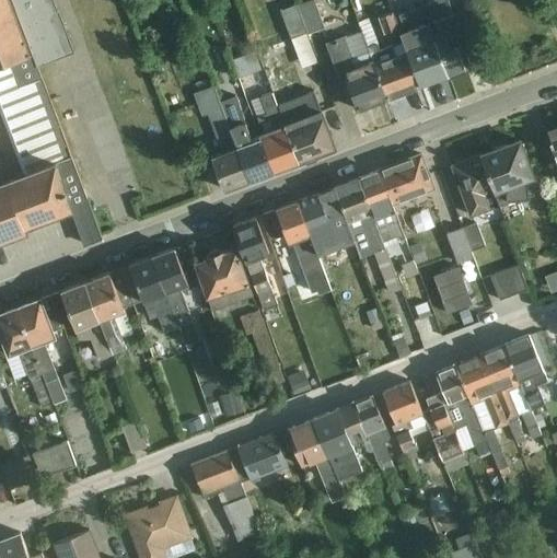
[(56,0),(0,0),(0,65),(35,53),(39,66),(74,54),(56,0)]
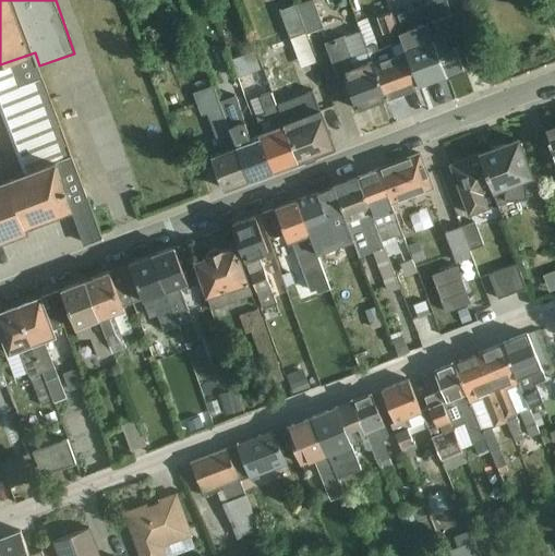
[(312,0),(279,11),(289,38),(324,27),(314,0),(312,0)]
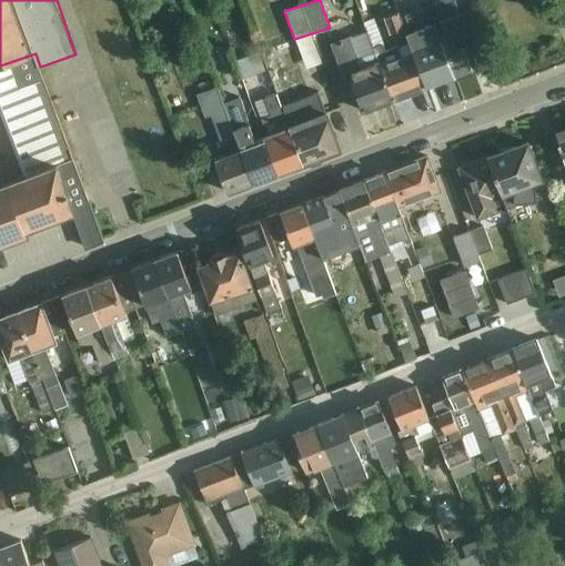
[(454,0),(445,0),(404,17),(409,29),(458,10),(454,0)]
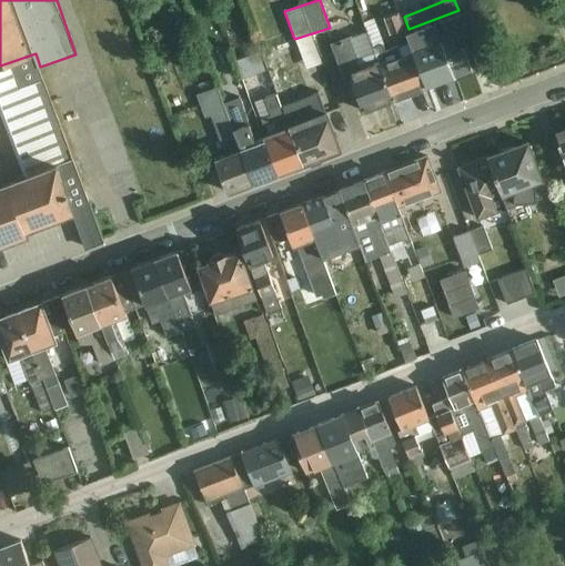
[(401,11),(384,17),(391,36),(406,31),(401,11)]
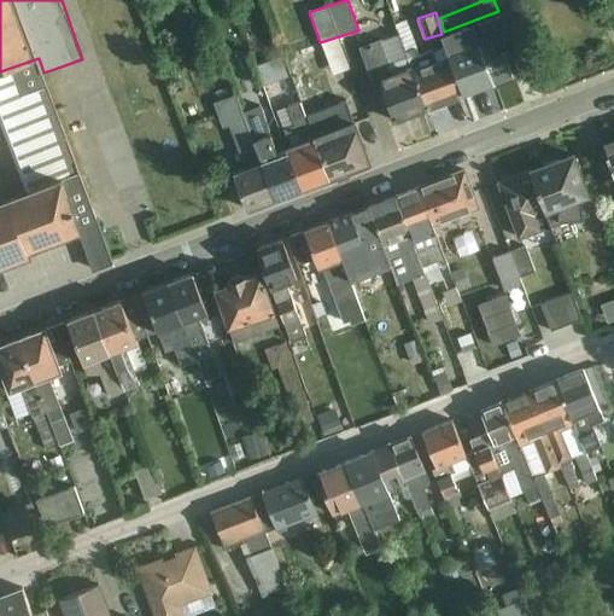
[(491,87),(518,76),(498,29),(472,40),(491,87)]
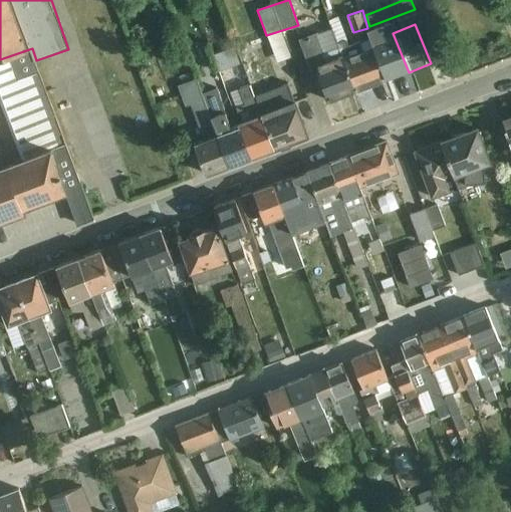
[(318,34),(324,52),(339,46),(332,29),(318,34)]
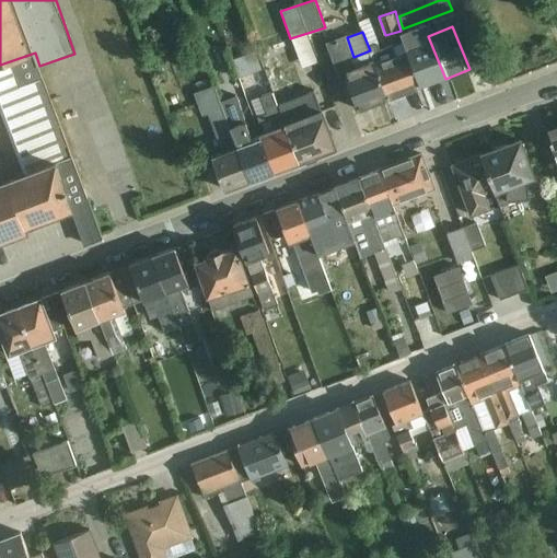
[(303,68),(317,64),(306,35),(293,39),(303,68)]
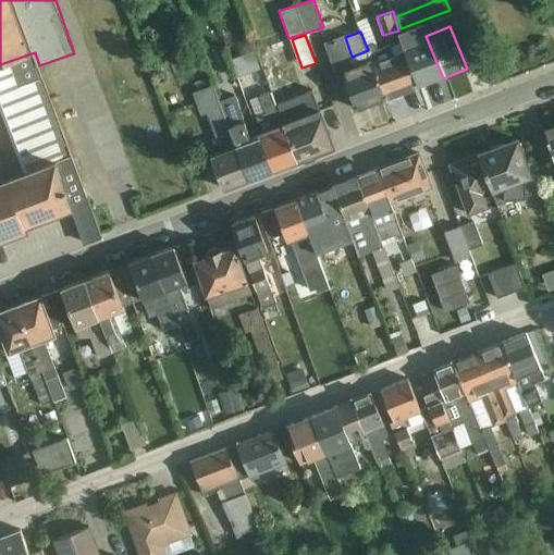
[(443,78),(426,36),(398,47),(416,89),(443,78)]
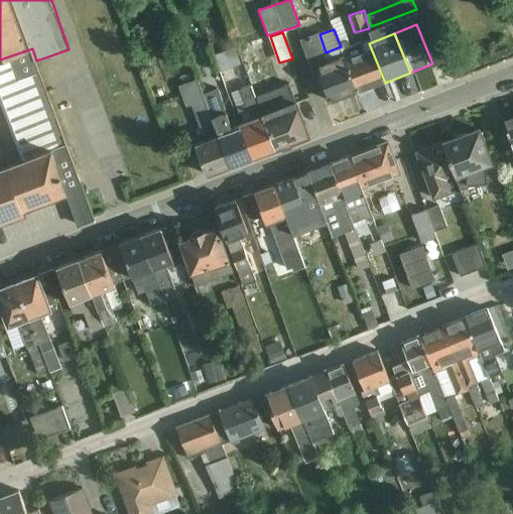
[(358,95),(385,83),(369,43),(342,55),(358,95)]
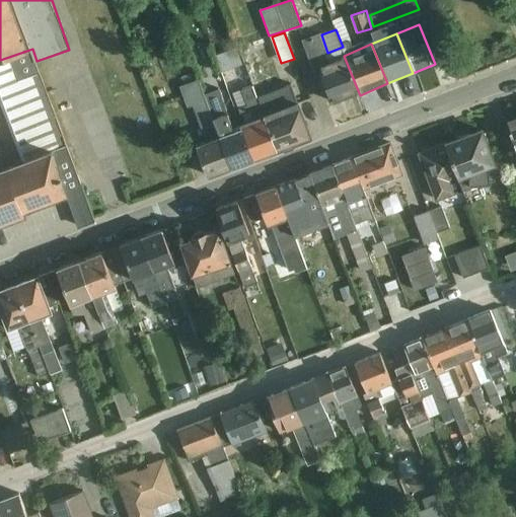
[(218,56),(222,72),(245,66),(241,50),(218,56)]
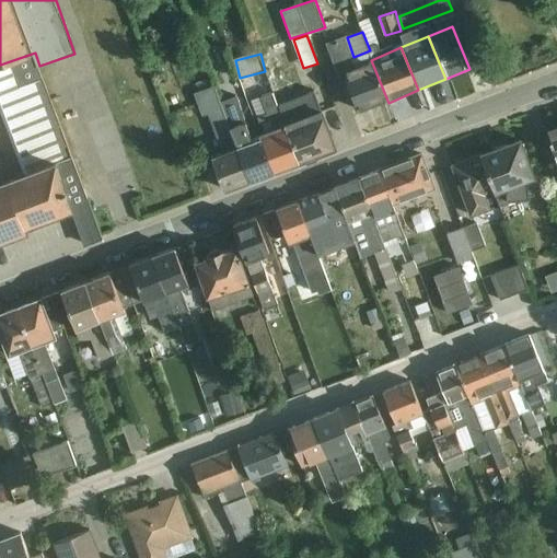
[(389,103),(371,60),(339,72),(357,115),(389,103)]
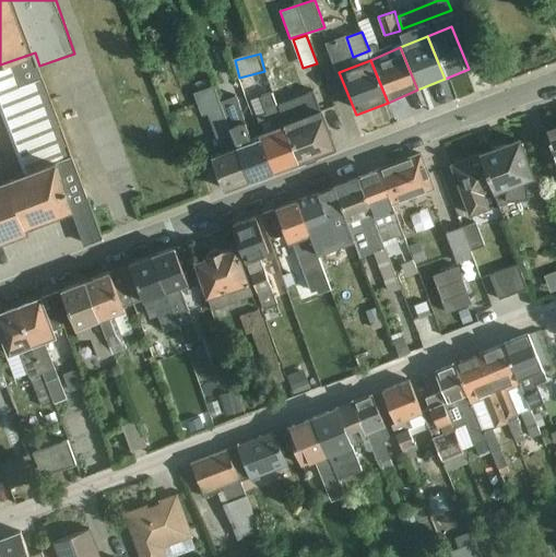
[(45,116),(39,85),(3,91),(6,103),(4,103),(7,114),(31,109),(33,118),(45,116)]
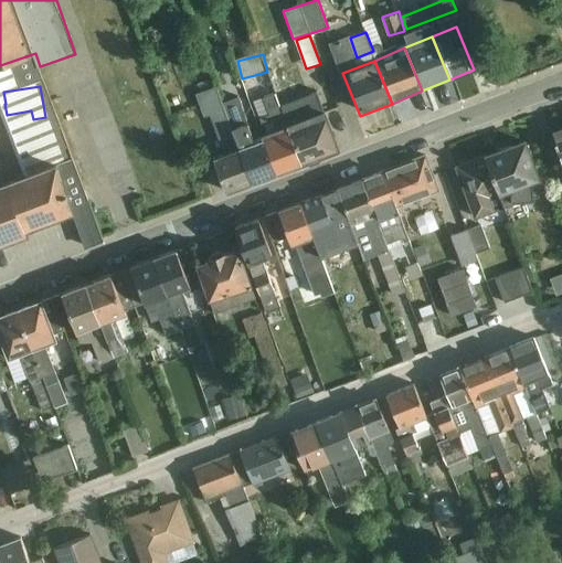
[(299,167),(335,153),(322,118),(287,130),(299,167)]
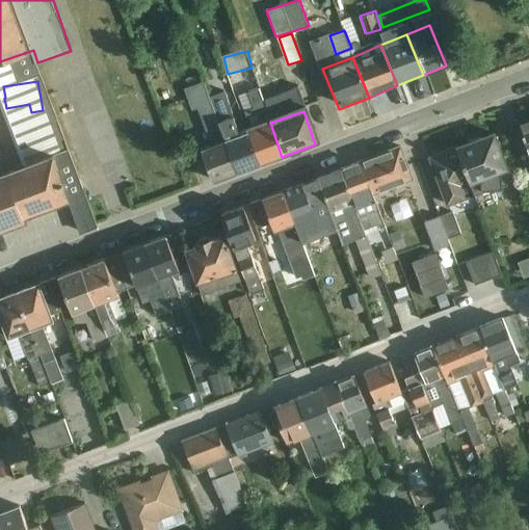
[(528,122),(518,127),(528,156),(528,122)]
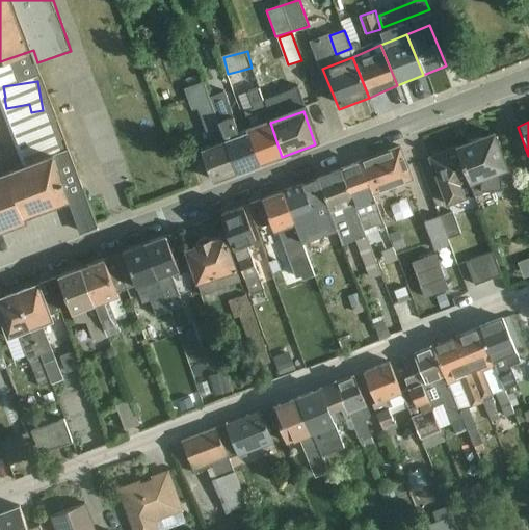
[(282,157),(270,123),(245,132),(258,165),(282,157)]
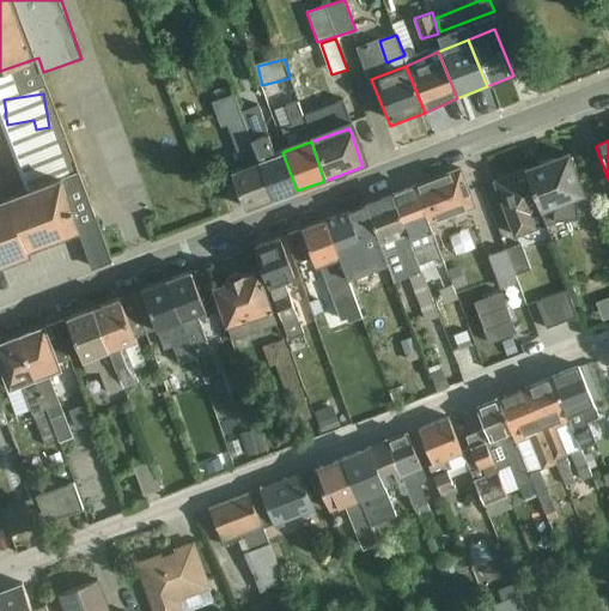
[(270,200),(297,191),(282,152),(257,161),(270,200)]
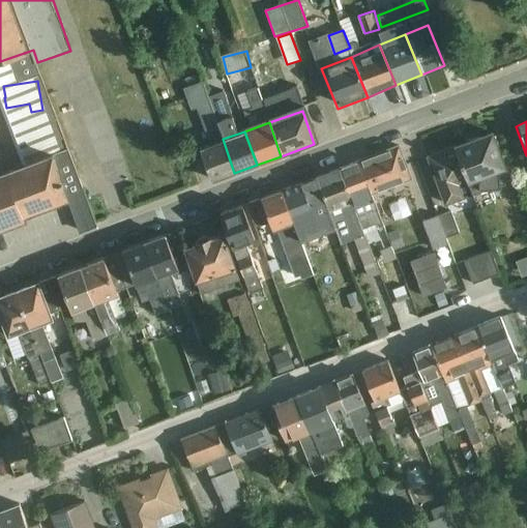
[(471,184),(507,172),(494,134),(458,146),(471,184)]
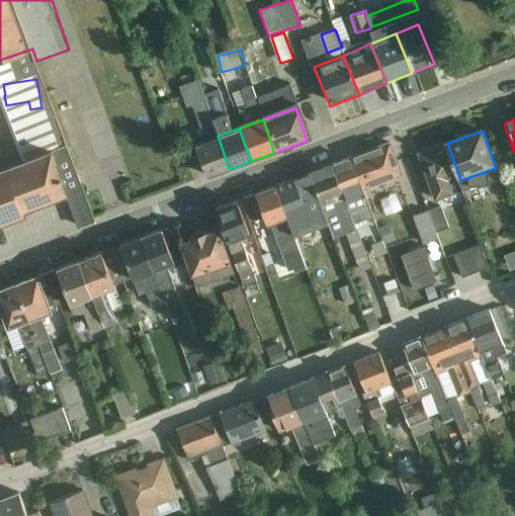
[(229,169),(218,136),(191,146),(203,178),(229,169)]
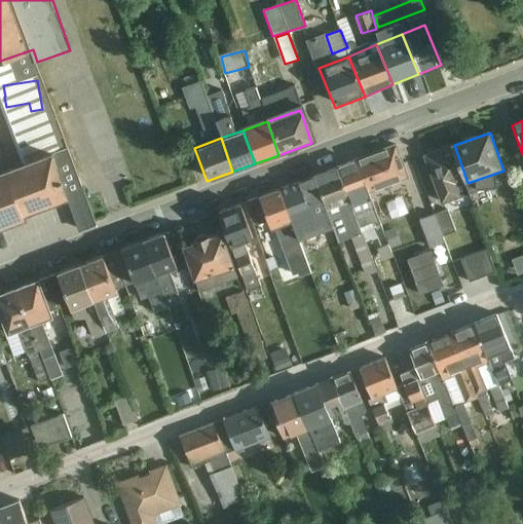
[(468,183),(454,145),(423,155),(437,193),(468,183)]
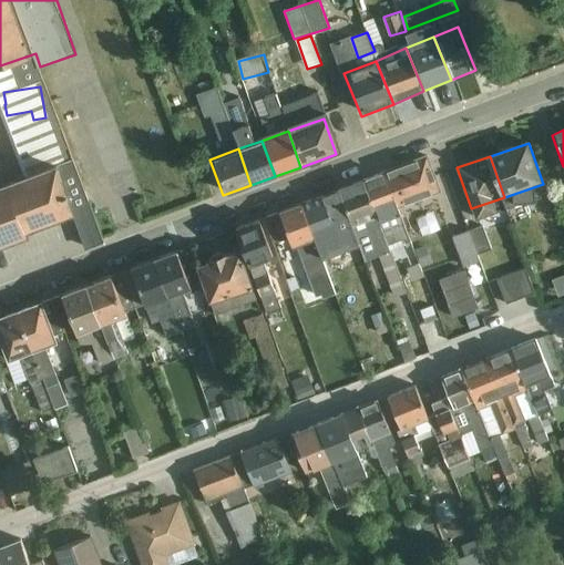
[(397,208),(440,194),(428,157),(385,173),(397,208)]
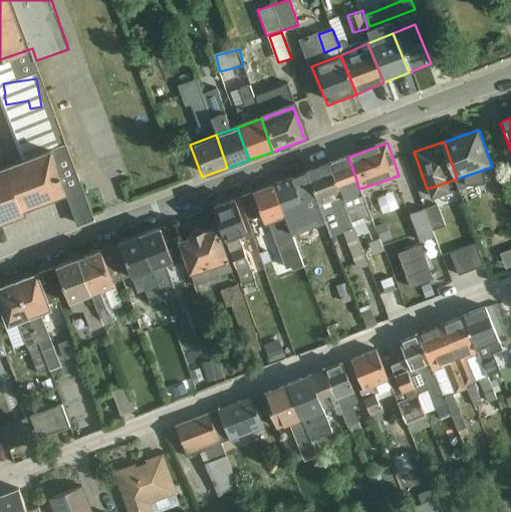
[(0,220),(64,196),(47,151),(0,168),(0,220)]
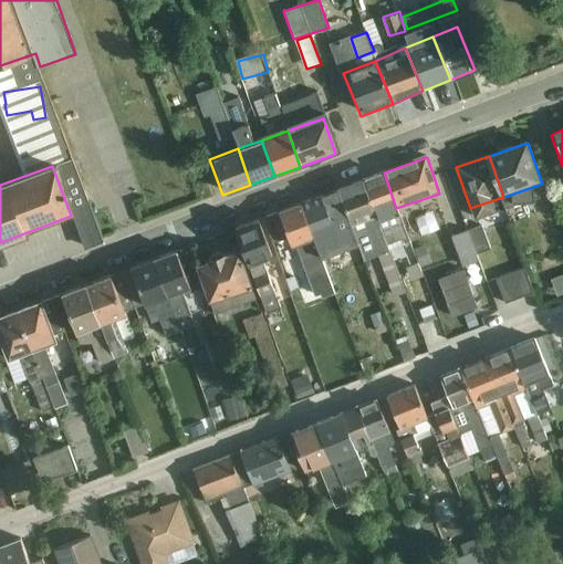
[(396,208),(384,173),(362,180),(374,216),(396,208)]
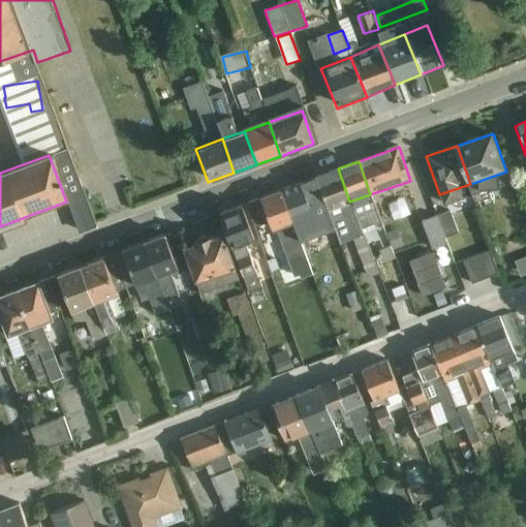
[(325,210),(349,202),(338,168),(313,177),(325,210)]
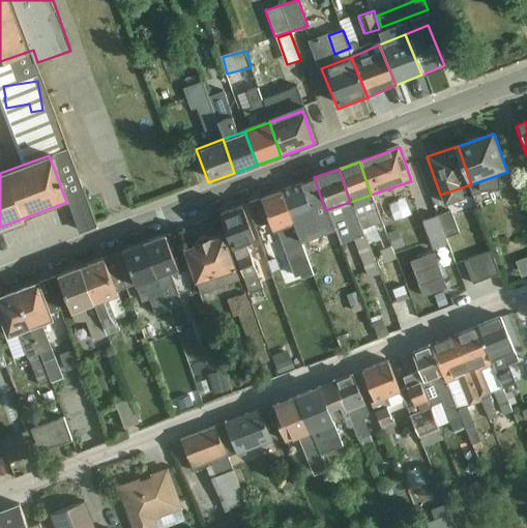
[(293,226),(313,216),(299,184),(280,194),(293,226)]
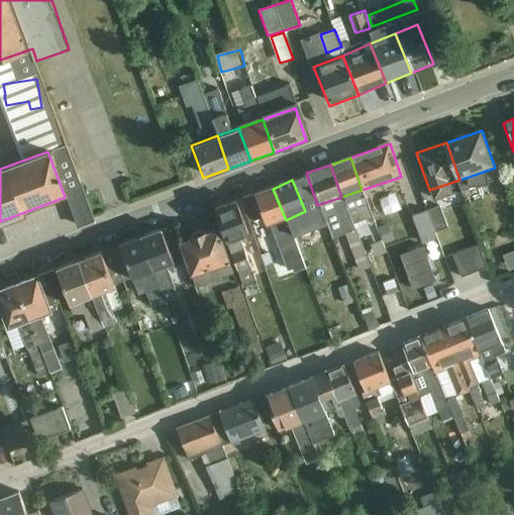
[(286,220),(273,189),(252,197),(267,228),(286,220)]
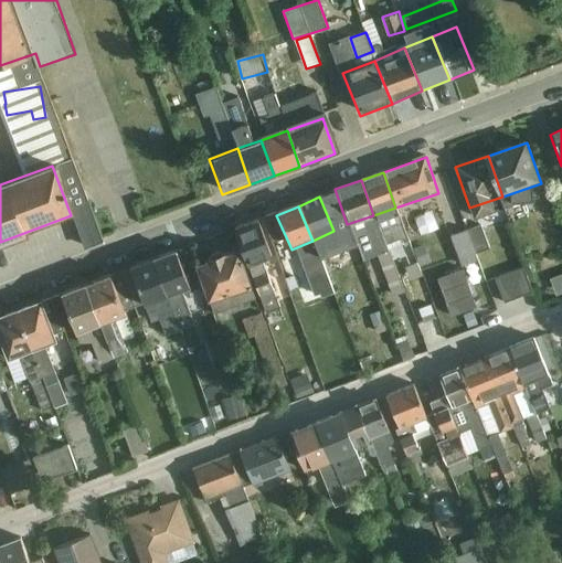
[(435,214),(416,218),(420,236),(438,232),(435,214)]
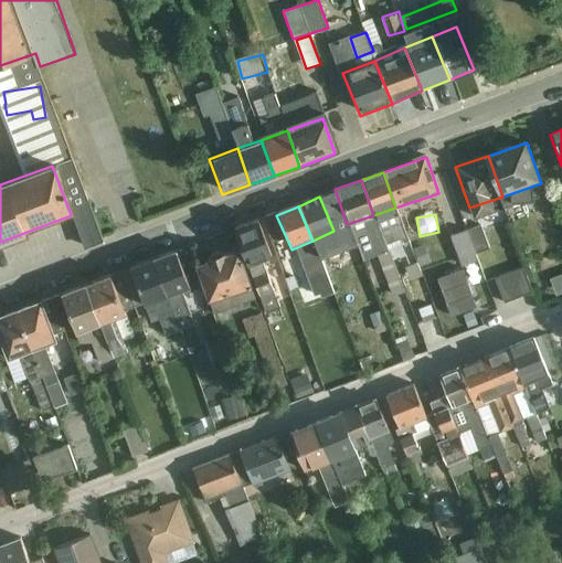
[(246,268),(272,257),(256,221),(230,233),(246,268)]
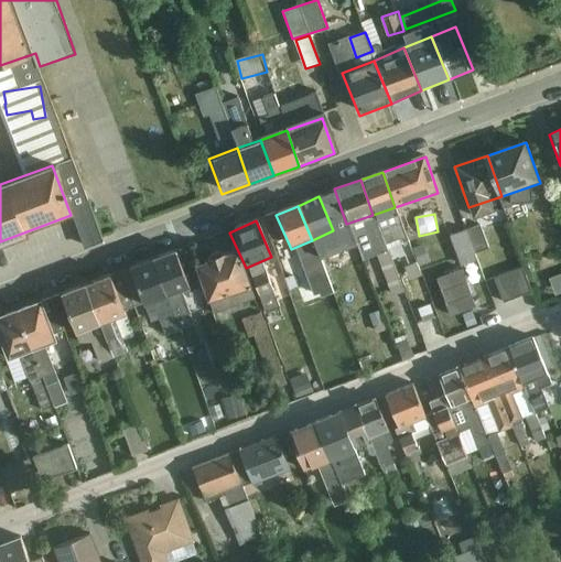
[(471,230),(476,251),(486,249),(481,227),(471,230)]
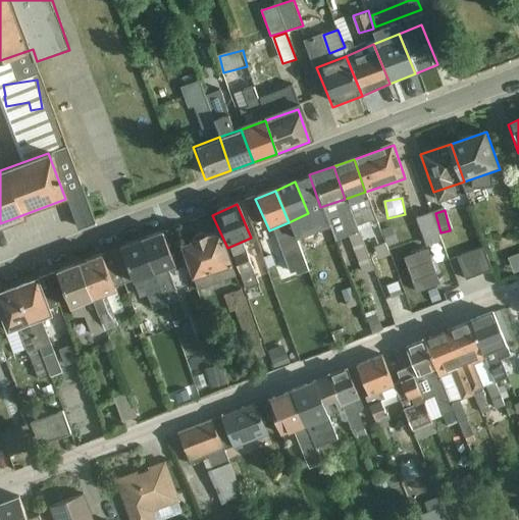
[(417,216),(424,246),(442,242),(433,212),(417,216)]
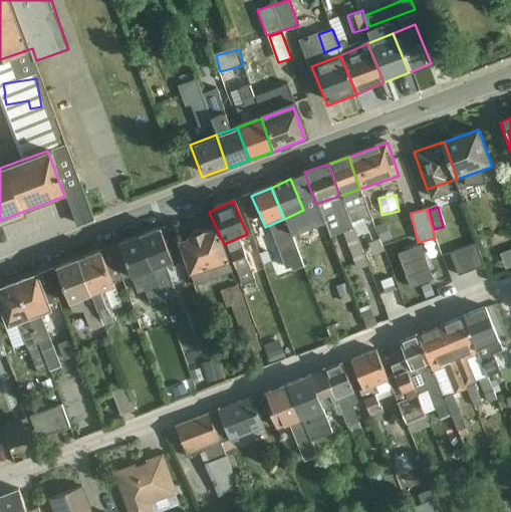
[(188,275),(225,261),(213,229),(176,243),(188,275)]
